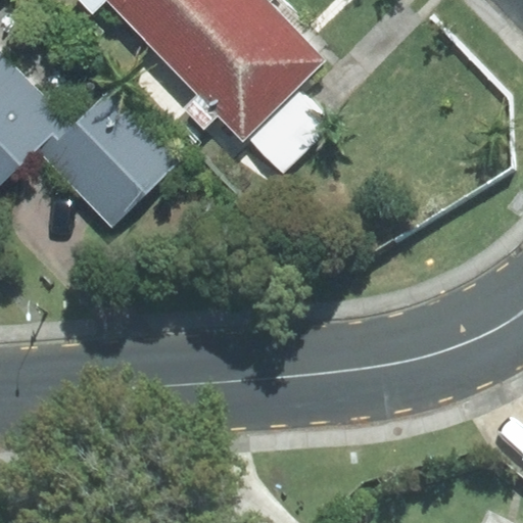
[(0,0),(0,181),(65,117),(0,51),(0,0)]
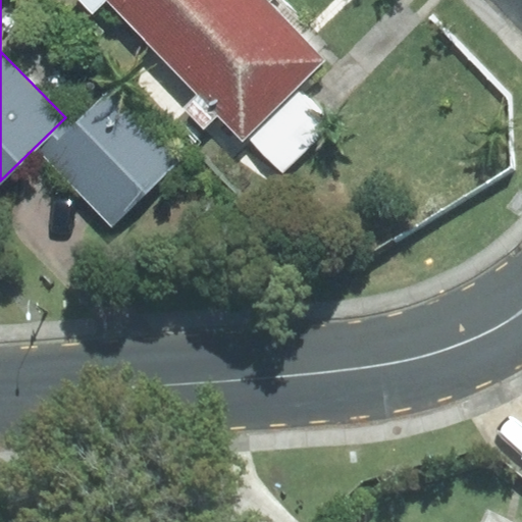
[(152,47),(201,0),(79,0),(93,14),(107,0),(152,47)]
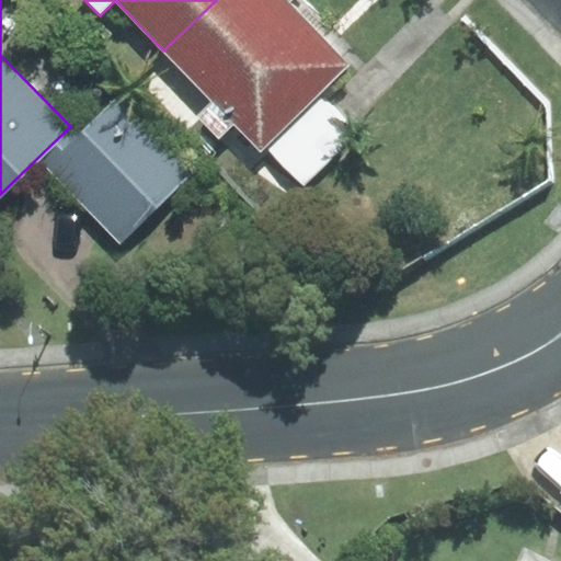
[(320,94),(350,67),(285,0),(216,0),(163,50),(213,101),(196,115),(219,138),(233,124),(261,151),(266,147),(320,94)]
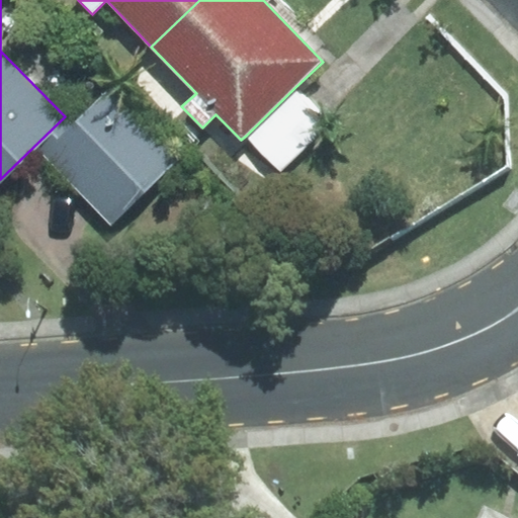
[(41,150),(111,223),(180,157),(109,84),(41,150)]
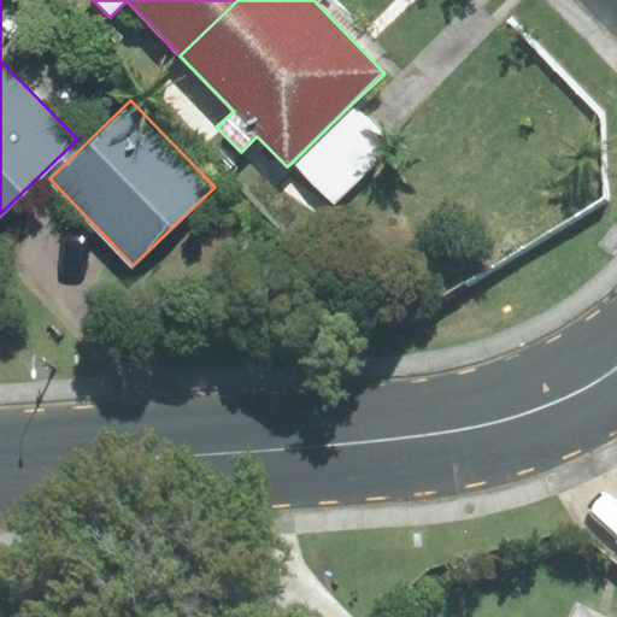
[(293,162),(334,204),(393,145),(352,104),(293,162)]
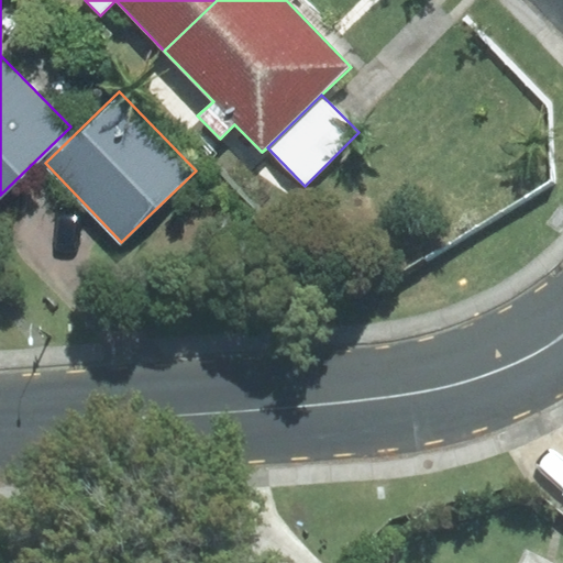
All buildings are outlined.
